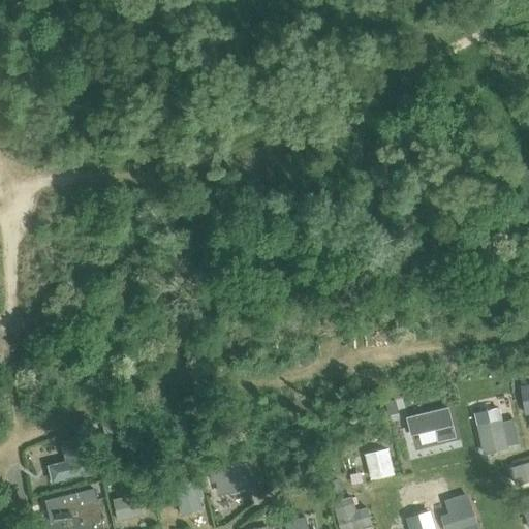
[(395,400),(385,402),(389,414),(398,412),(395,400)]
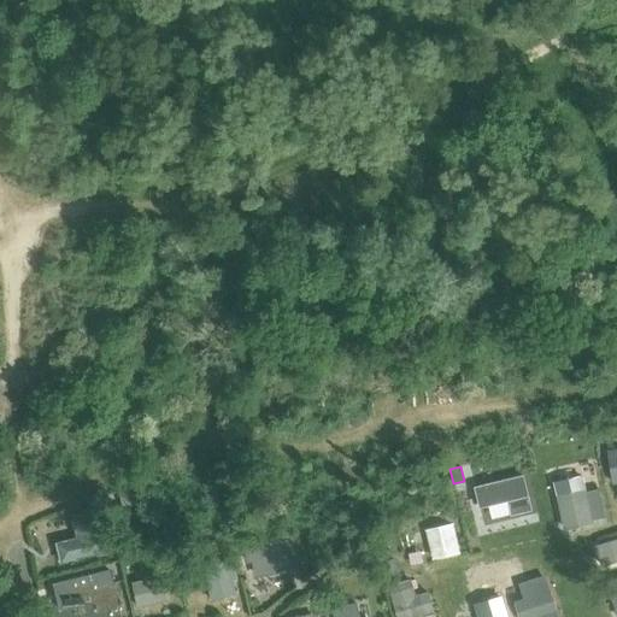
[(593,524),(586,491),(556,497),(564,530),(593,524)]
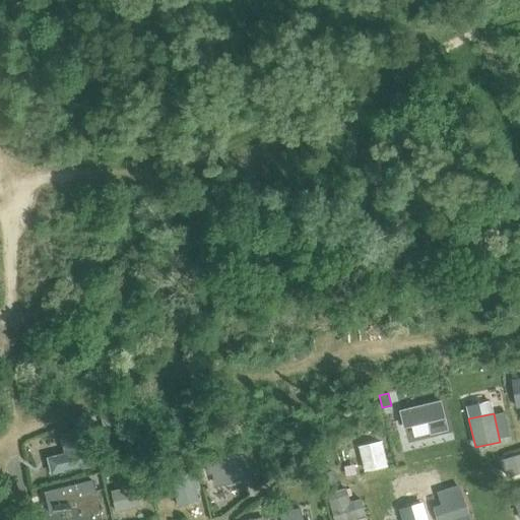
[(444,454),(462,448),(453,420),(436,426),(444,454)]
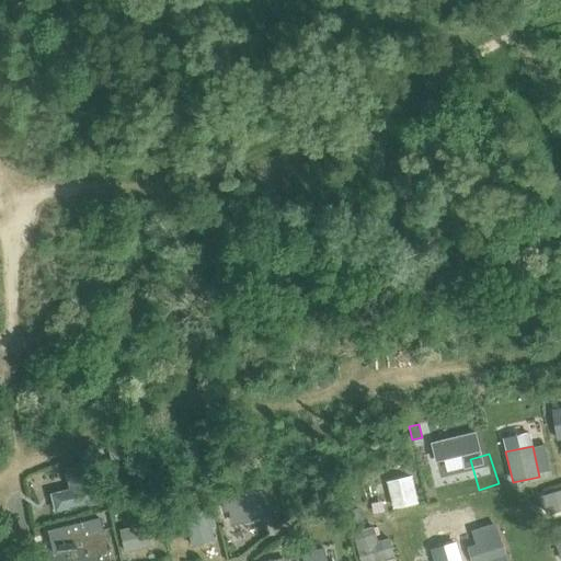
[(69,489),(50,493),(55,513),(102,502),(96,482),(89,484),(84,465),(65,469),(69,489)]
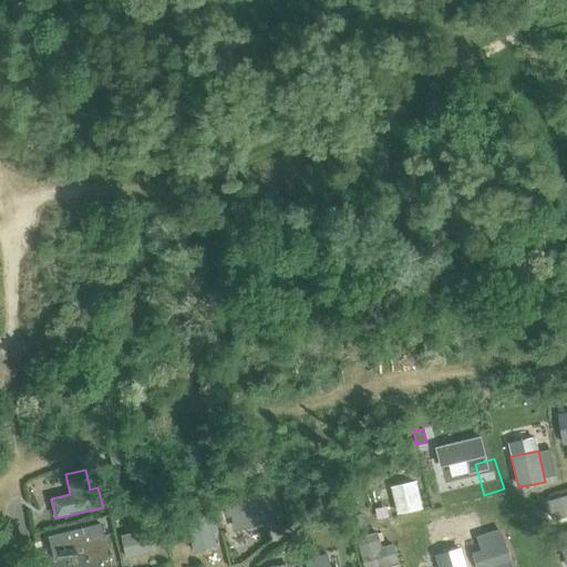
[(399,513),(421,507),(414,482),(393,487),(399,513)]
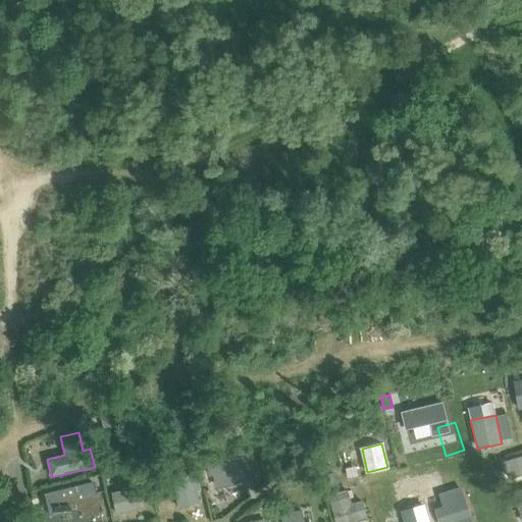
[(521,451),(504,458),(510,478),(521,474),(521,451)]
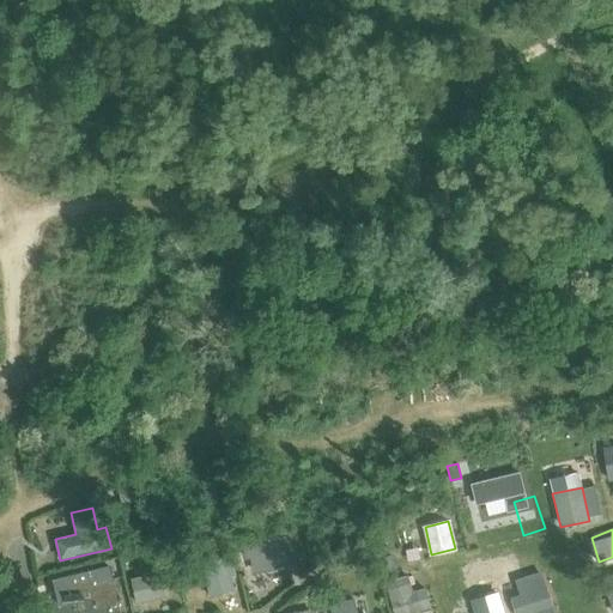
[(254,570),(292,563),(287,538),(249,545),(254,570)]
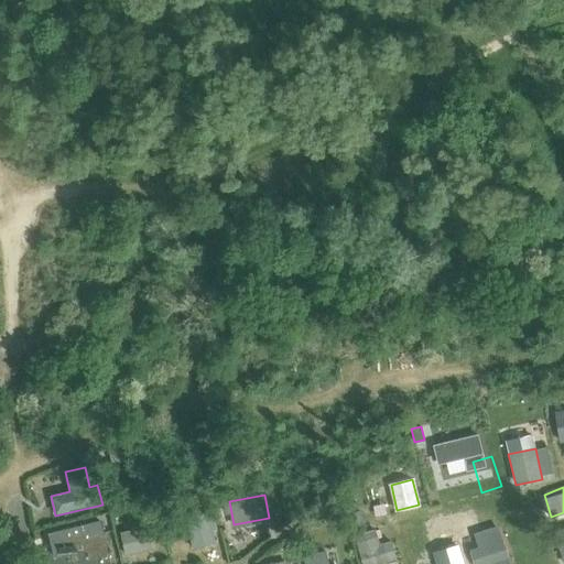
[(210,529),(215,528),(210,511),(185,518),(194,549),(215,543),(210,529)]
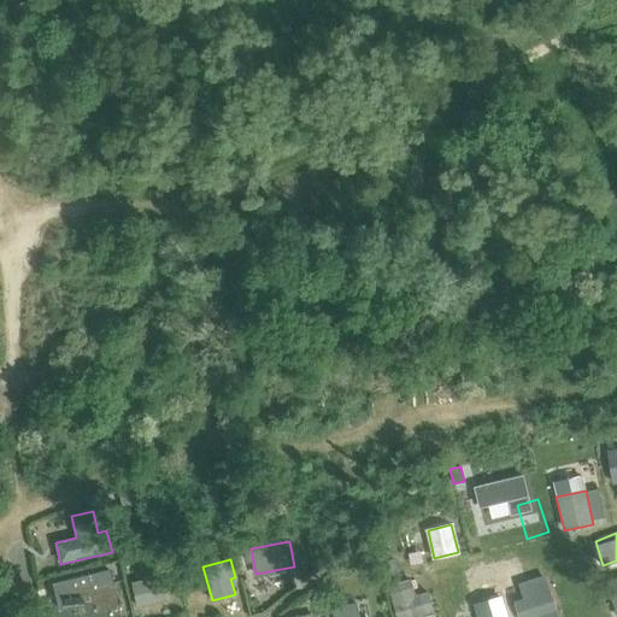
[(152,579),(133,583),(139,607),(166,600),(158,568),(150,569),(152,579)]
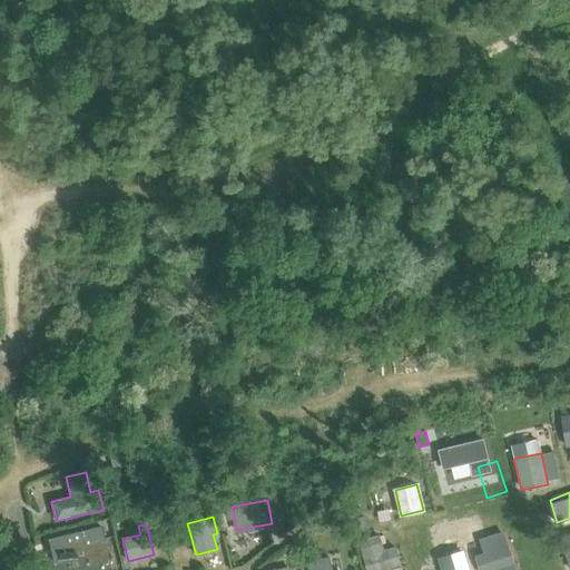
[(105,531),(80,536),(87,569),(96,569),(111,567),(105,531)]
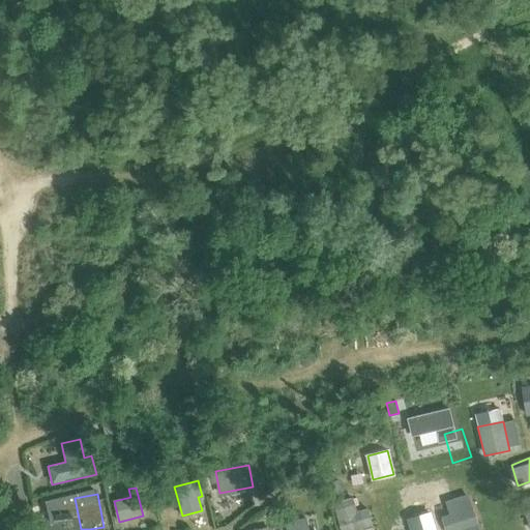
[(307,500),(282,505),(286,523),(311,517),(307,500)]
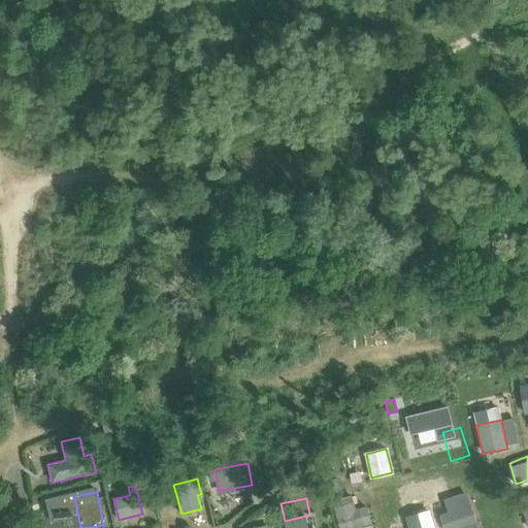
[(440,516),(444,527),(458,527),(474,523),(469,506),(440,516)]
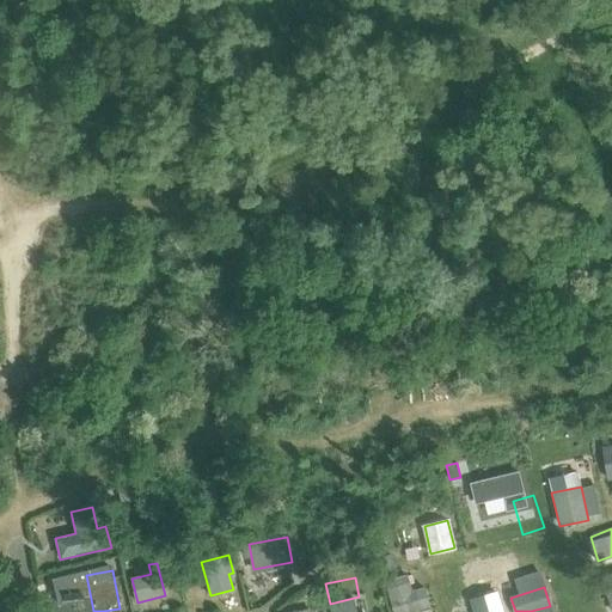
[(395,611),(408,611),(429,606),(424,588),(391,598),(395,611)]
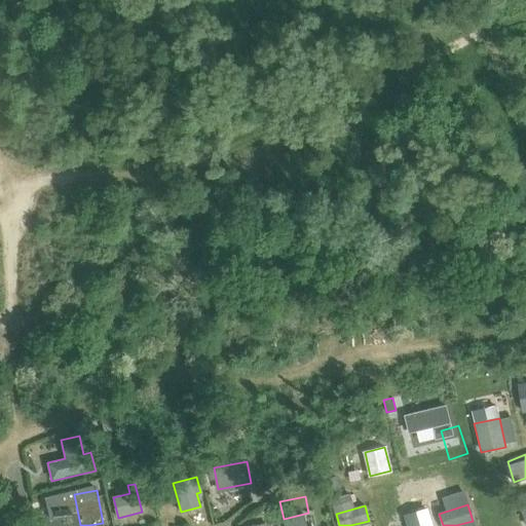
[(277,508),(267,509),(268,518),(278,517),(277,508)]
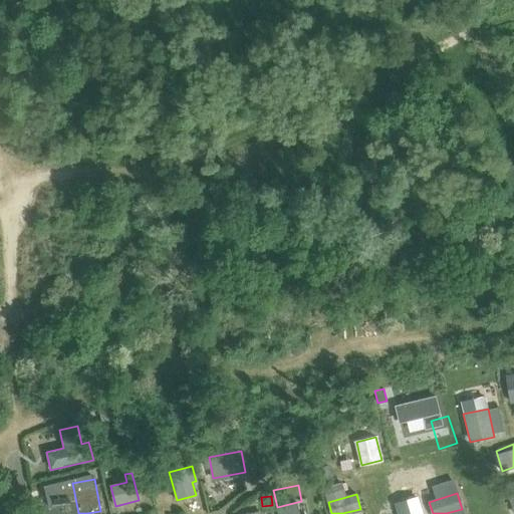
[(68,513),(66,504),(33,512),(33,513),(68,513)]
